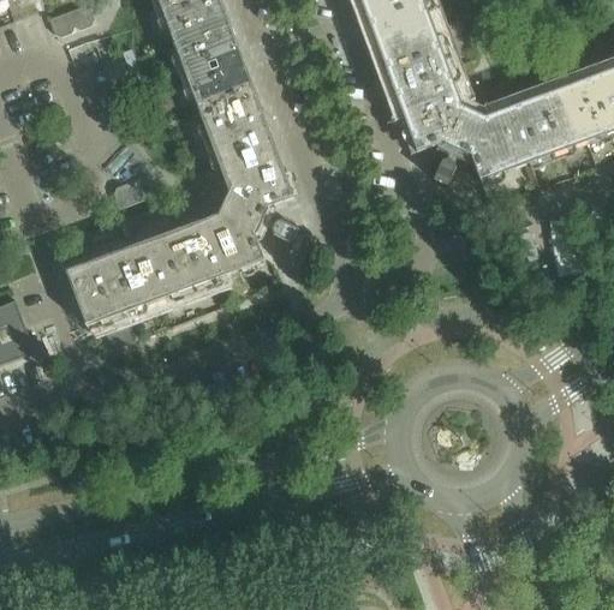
[(156,0),(168,31),(225,10),(221,0),(156,0)]
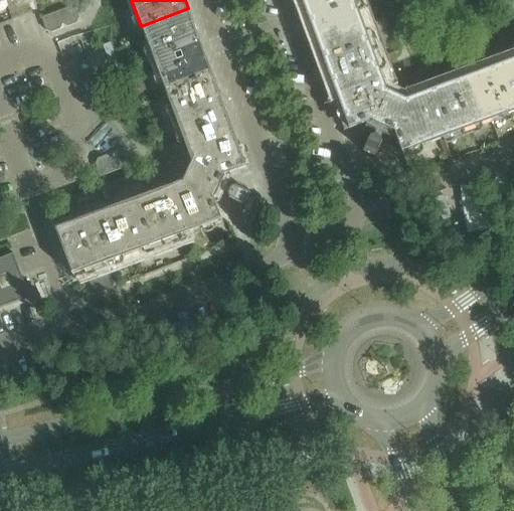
[(301,0),(319,47),(365,30),(354,0),(301,0)]
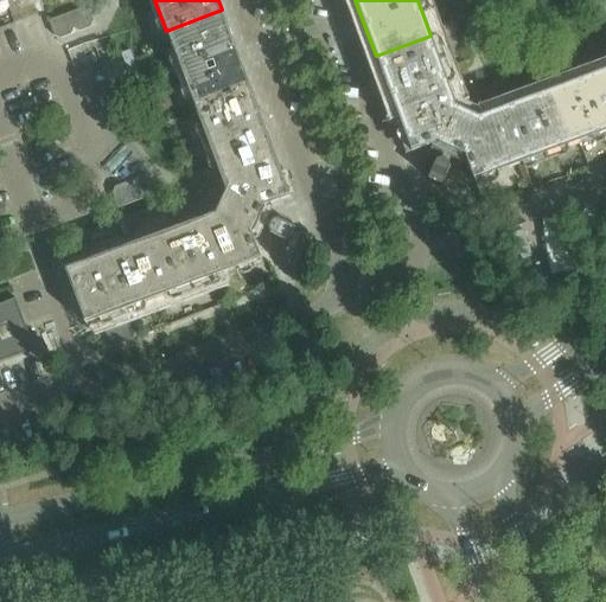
[(87,2),(48,17),(53,32),(59,36),(70,32),(72,26),(78,29),(89,25),(93,18),(87,2)]
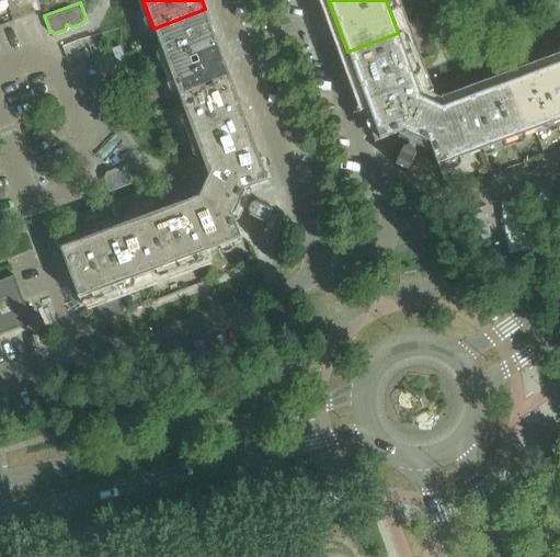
[(239,101),(205,9),(153,29),(187,120),(239,101)]
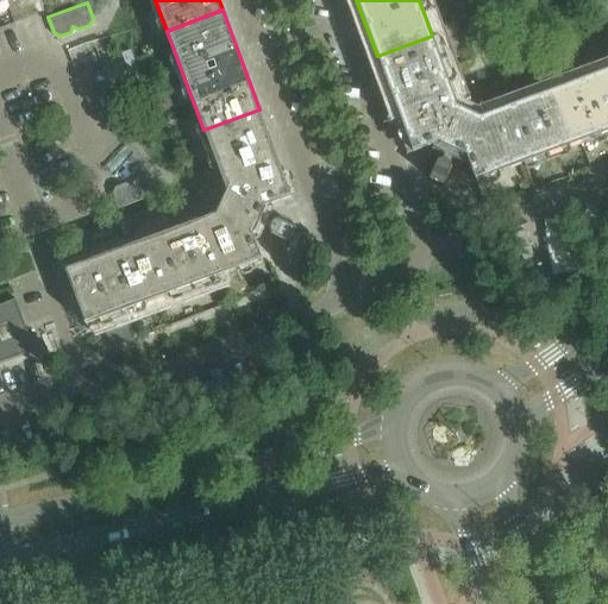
[(474,178),(522,161),(568,144),(547,89),(480,114),(469,108),(457,104),(432,36),(377,56),(412,149),(431,142),(433,148),(444,152),(442,157),(437,158),(428,176),(443,182),(445,176),(450,164),(449,159),(450,158),(451,155),(462,159),(467,158),(474,178)]
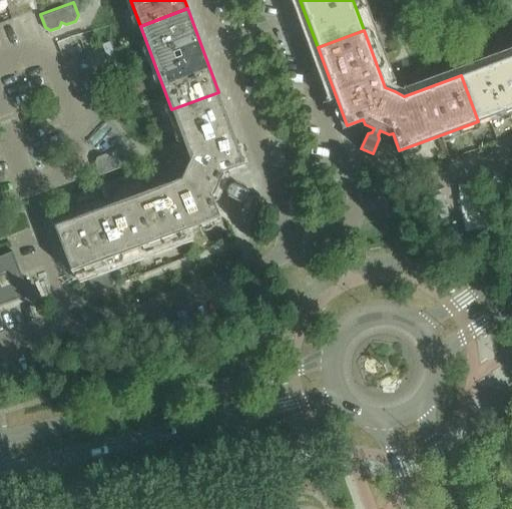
[(511,108),(511,55),(461,75),(478,121),(511,108)]
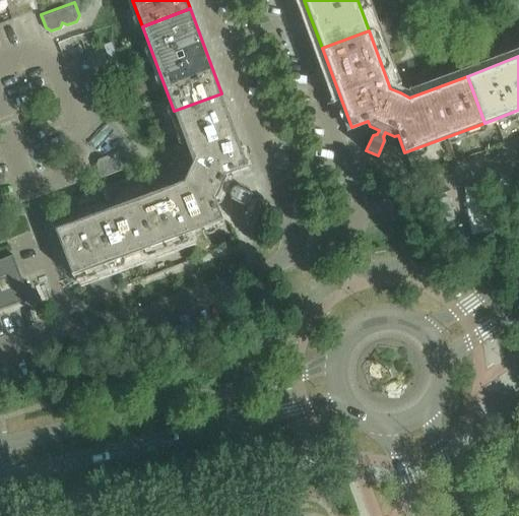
[(174,111),(181,130),(193,162),(184,181),(128,201),(145,248),(223,218),(217,202),(220,201),(224,192),(229,193),(231,197),(246,204),(251,193),(236,185),(232,187),(229,185),(233,176),(231,172),(248,166),(221,93),(174,111)]
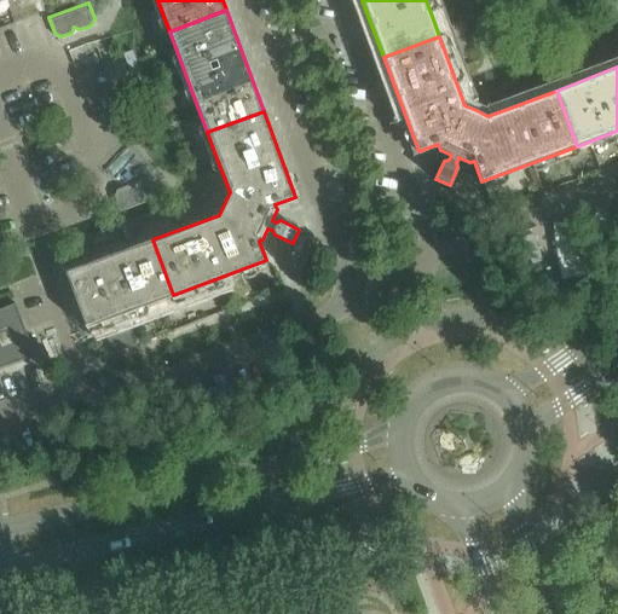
[(120,208),(150,197),(159,193),(154,179),(146,177),(136,180),(133,186),(127,184),(116,187),(114,193),(120,208)]
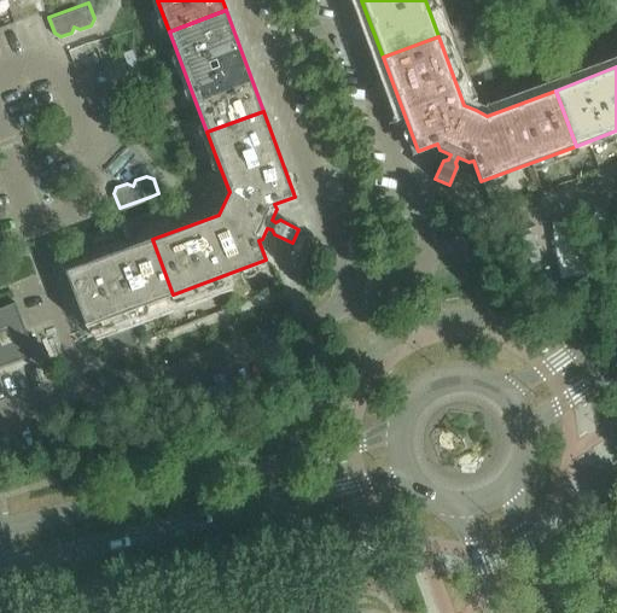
[(87,327),(173,295),(152,239),(67,272),(87,327)]
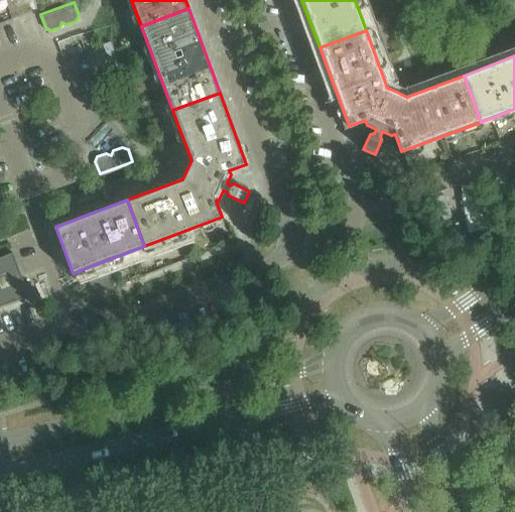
[(0,304),(28,295),(29,295),(12,249),(11,249),(11,250),(0,254),(0,304)]
